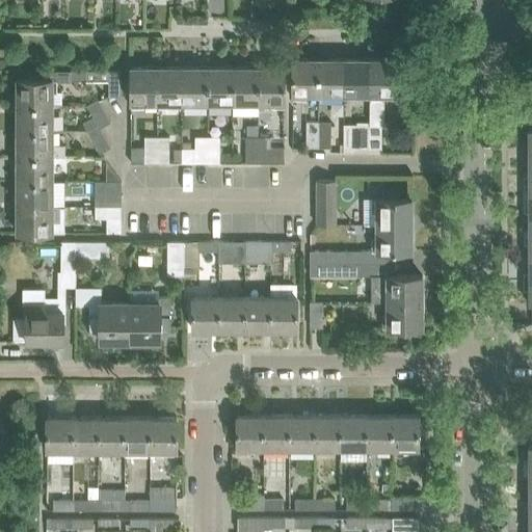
[(309,94),(319,94),(319,58),(293,58),(293,98),(309,98),(309,94)]
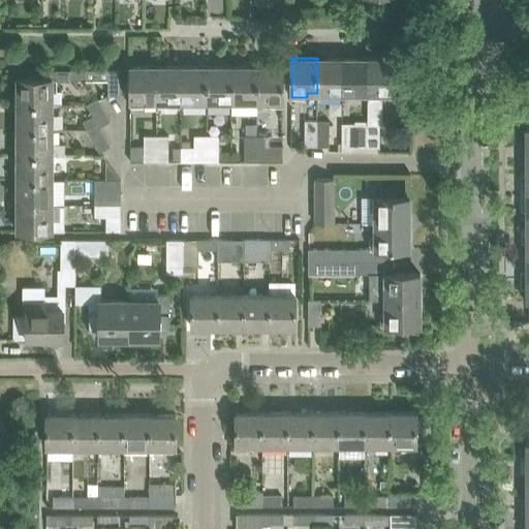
[(342,58),(317,58),(317,93),(342,93),(342,58)]
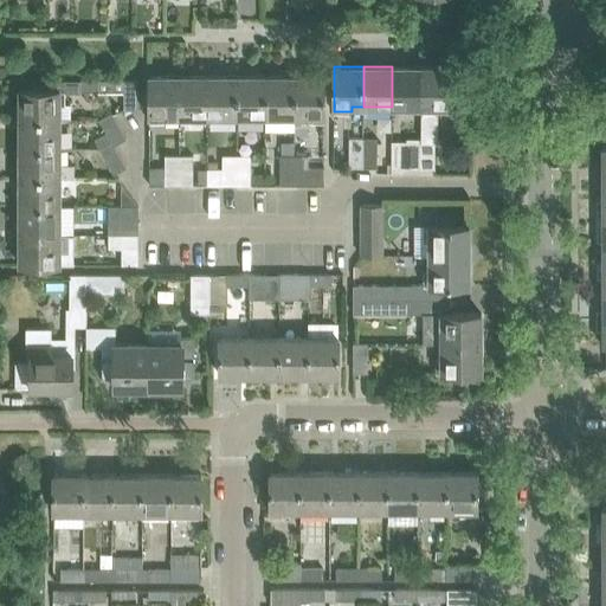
[(421,66),(392,66),(392,107),(421,107),(421,66)]
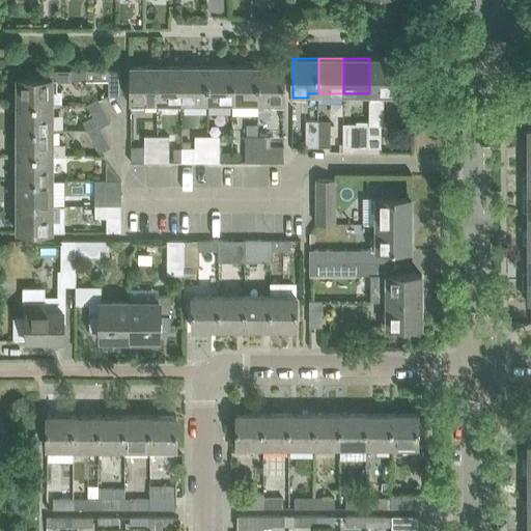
[(369,58),(369,93),(369,121),(369,147),(381,147),(382,124),(384,124),(384,99),(395,99),(395,58),(369,58)]
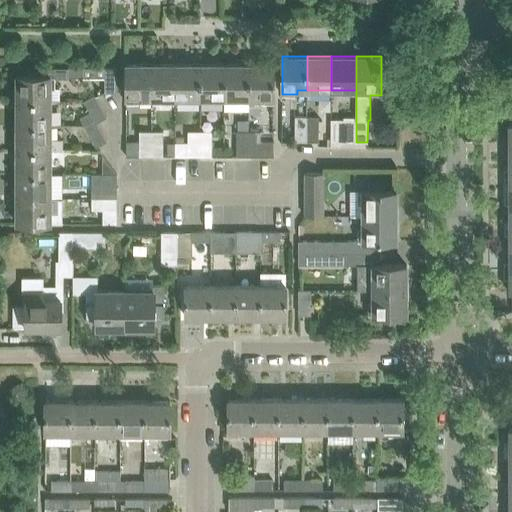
[(141,103),(141,98),(153,98),(153,64),(126,64),(126,103),(141,103)]
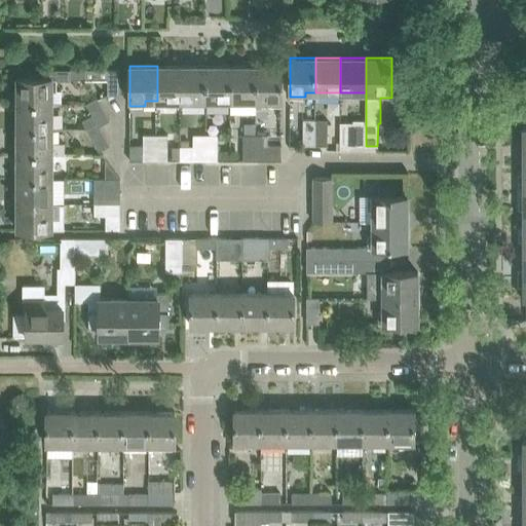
[(182,66),(157,66),(157,101),(182,101),(182,66)]
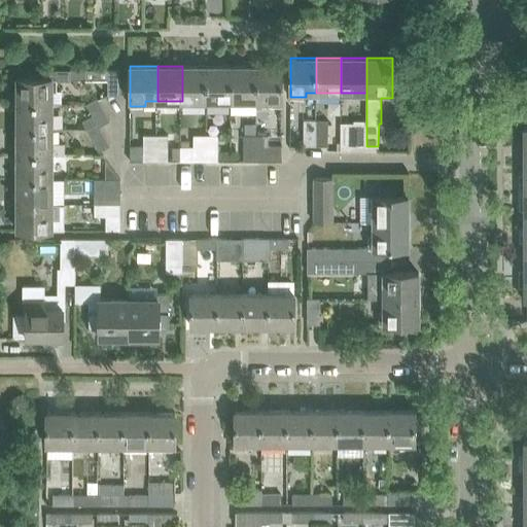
[(182,66),(182,101),(207,101),(207,66),(182,66)]
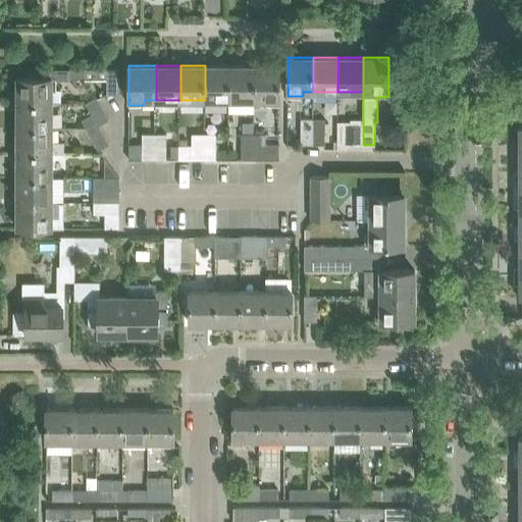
[(205,65),(205,100),(229,100),(230,65),(205,65)]
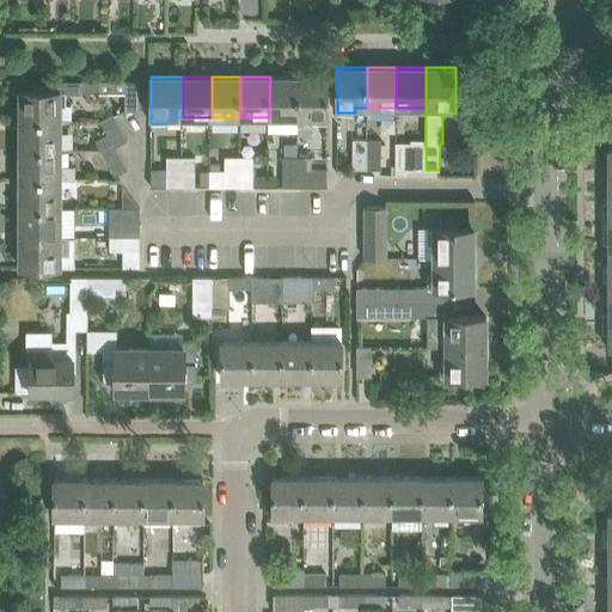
[(269,117),(299,117),(299,77),(270,77),(269,117)]
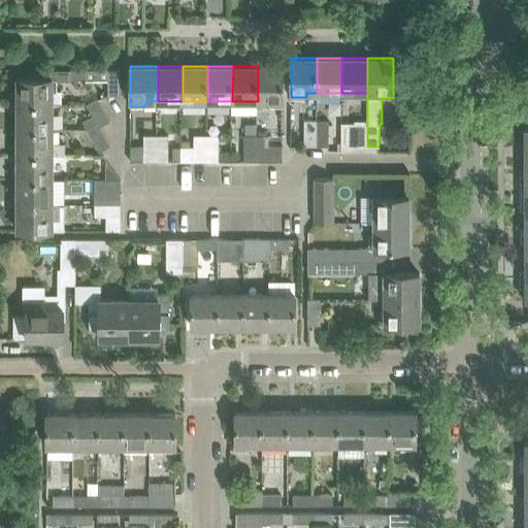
[(283,66),(258,66),(258,101),(272,101),(272,105),(283,105),(283,66)]
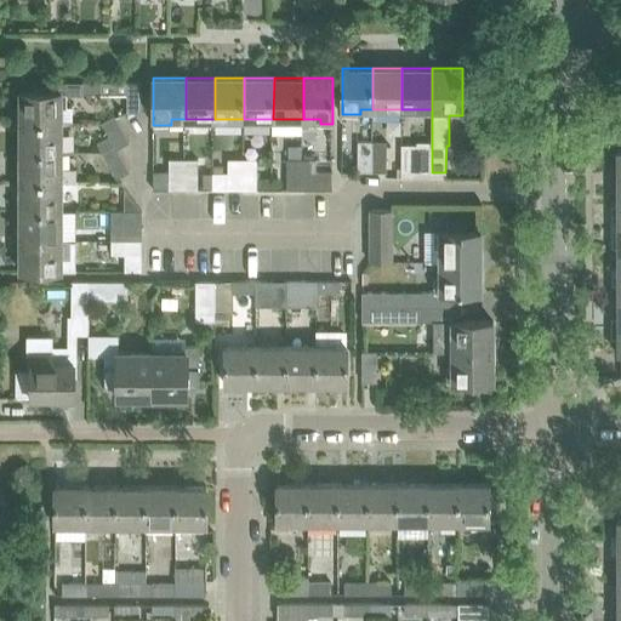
[(21,121),(64,123),(72,123),(72,107),(67,107),(67,95),(83,95),(83,93),(100,93),(100,81),(46,81),(46,91),(21,92),(21,121)]
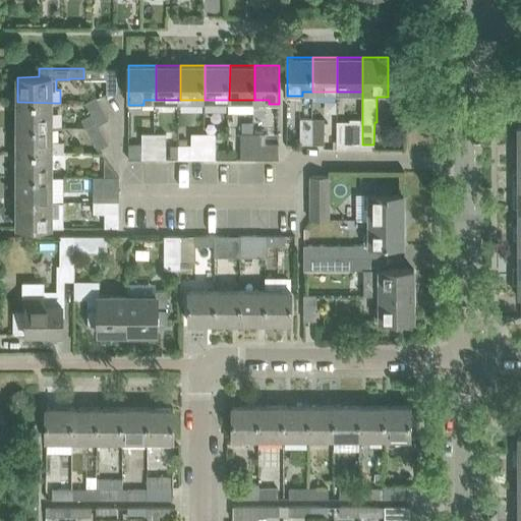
[(107,68),(107,94),(119,94),(119,68),(107,68)]
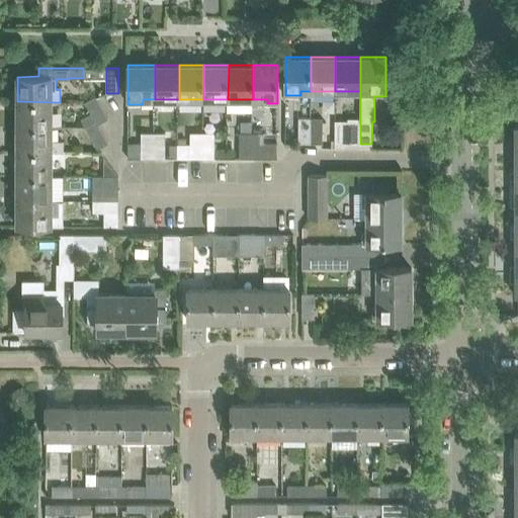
[(91,112),(81,118),(85,126),(87,126),(97,120),(99,122),(107,117),(95,96),(85,101),(91,112)]
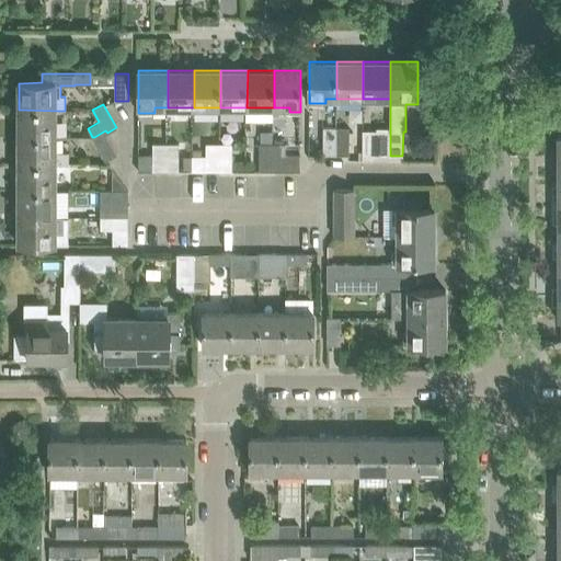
[(19,110),(19,137),(58,137),(58,111),(19,110)]
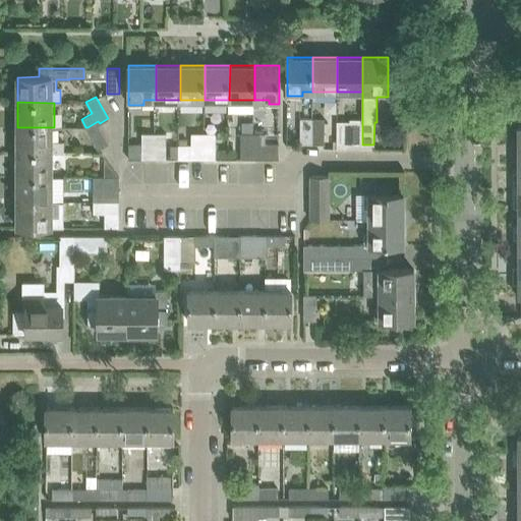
[(300,143),(312,143),(312,118),(300,118),(300,143)]
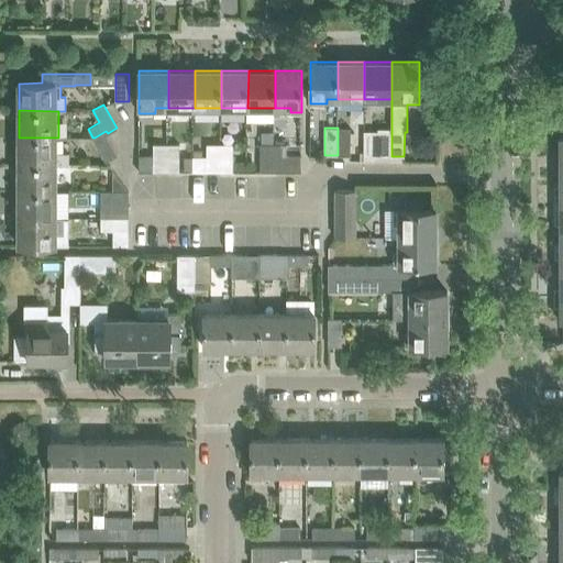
[(351,128),(338,128),(338,155),(351,155),(351,128)]
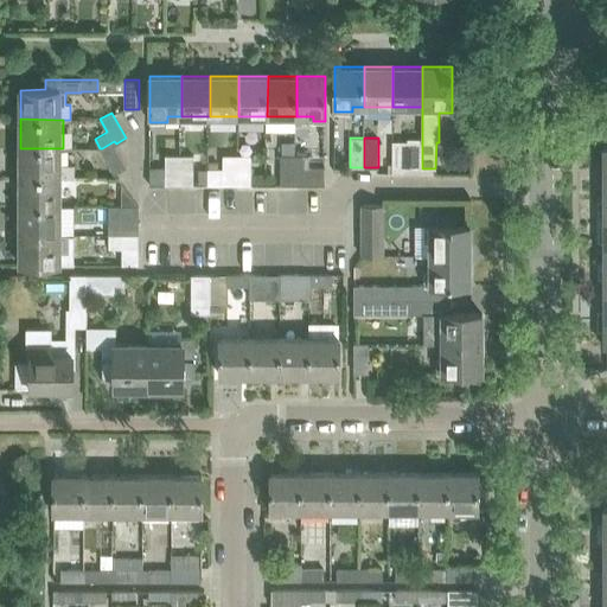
[(422,168),(422,139),(407,139),(407,142),(393,142),(393,173),(404,173),(409,168),(422,168)]
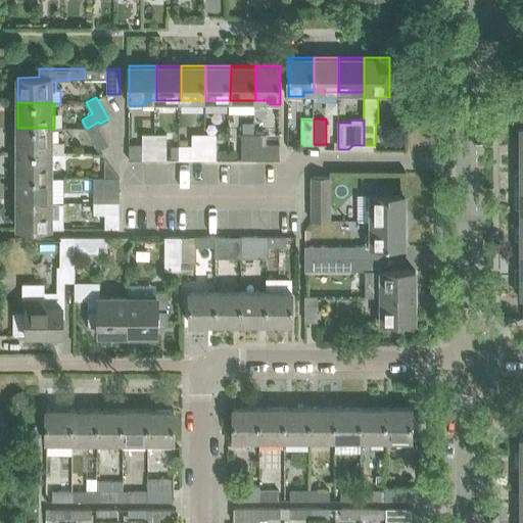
[(109,143),(98,125),(100,124),(98,122),(88,128),(86,128),(98,149),(109,143)]
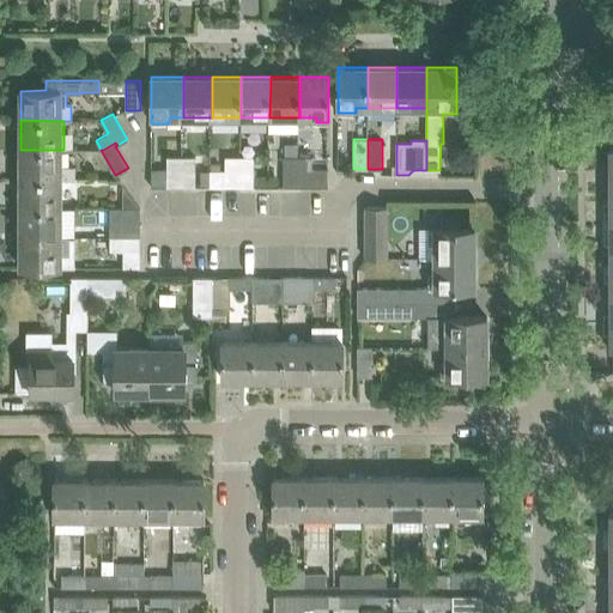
[(20,178),(64,178),(64,180),(74,180),(74,167),(64,167),(64,150),(20,150),(20,178)]
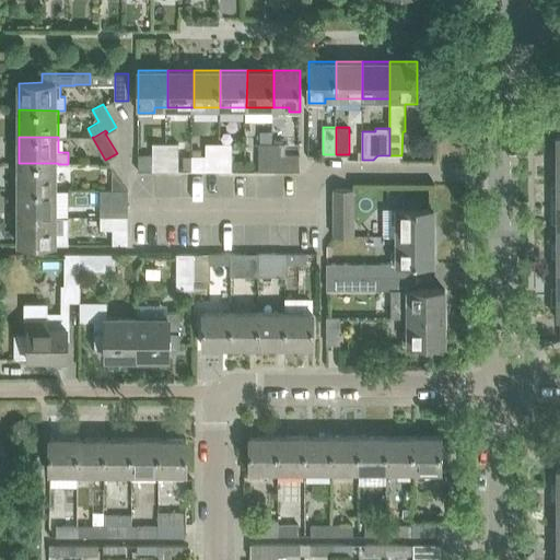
[(138,171),(167,171),(167,143),(152,143),(152,161),(138,161),(138,171)]
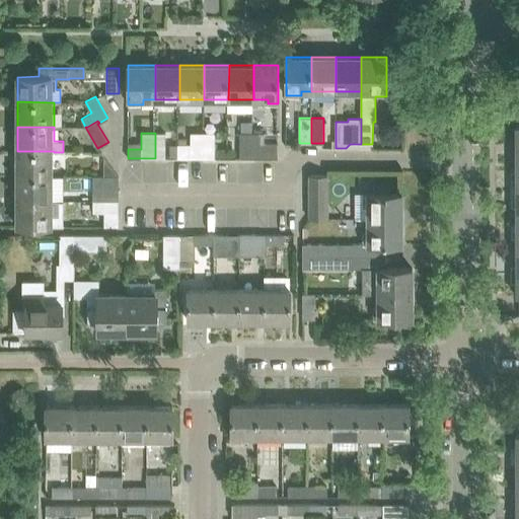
[(165,133),(155,133),(155,158),(165,158),(165,133)]
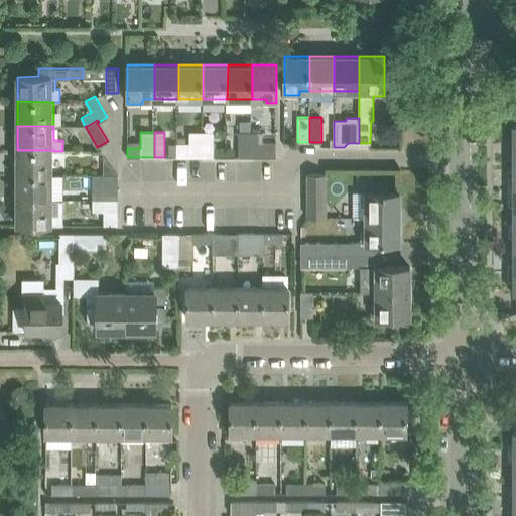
[(189,143),(176,143),(176,148),(177,148),(177,157),(202,157),(203,132),(189,132),(189,143)]
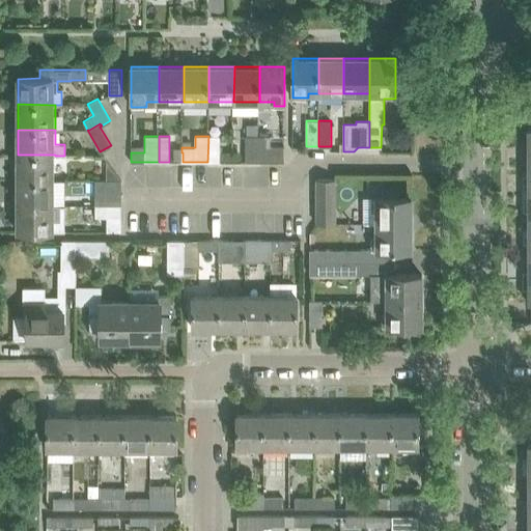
[(220,136),(208,136),(207,162),(220,162),(220,136)]
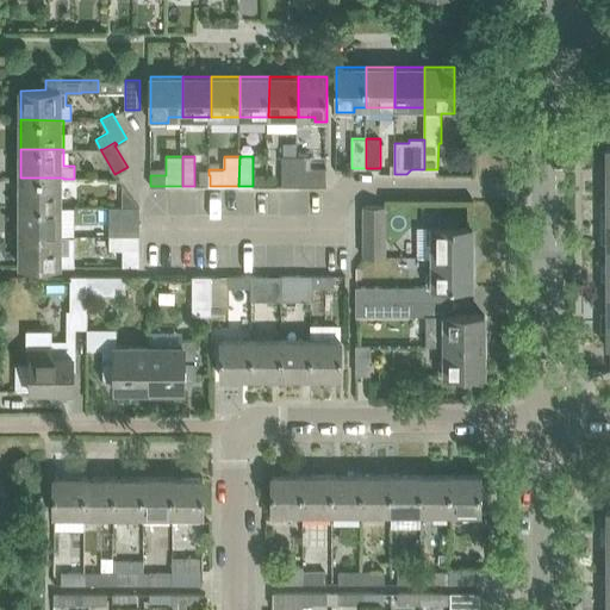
[(282,186),(297,186),(297,156),(282,156),(282,186)]
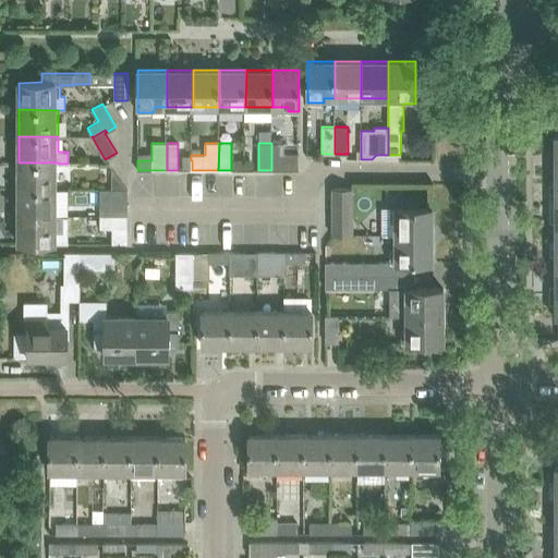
[(284,143),(271,143),(271,170),(299,170),(299,154),(284,154),(284,143)]
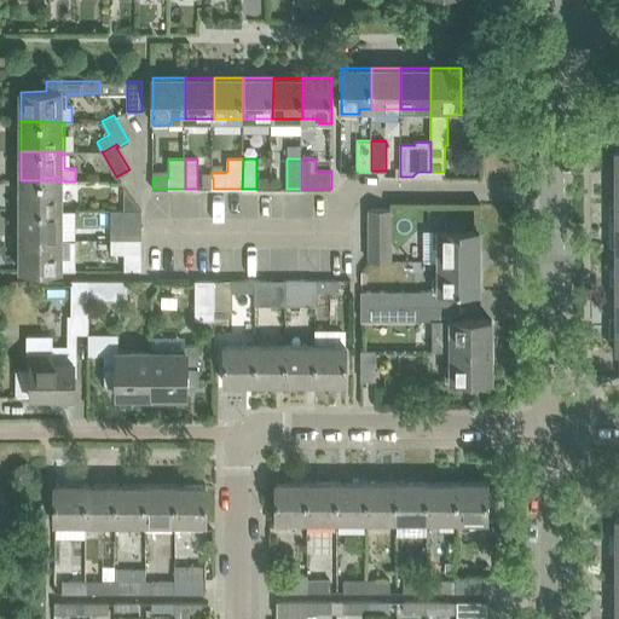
[(64,210),(64,181),(64,180),(21,180),(21,210),(64,210)]
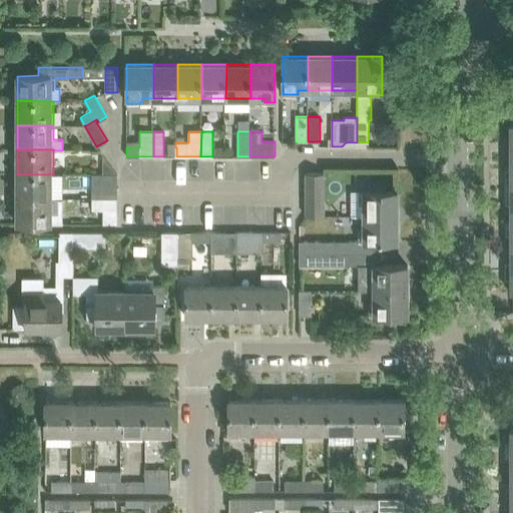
[(101,174),(92,174),(92,185),(117,185),(117,174),(116,174),(101,153),(101,174)]
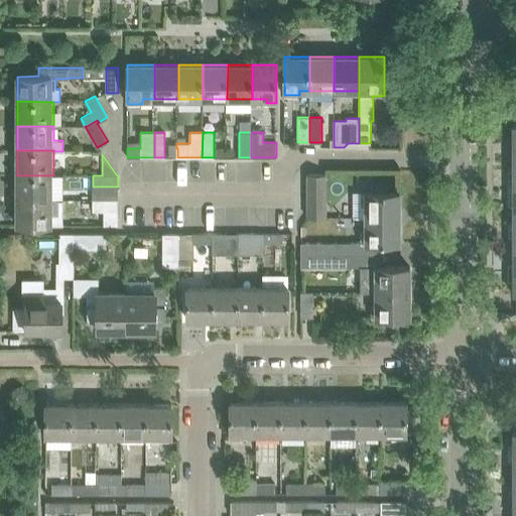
[(326,217),(326,172),(307,172),(307,217),(326,217)]
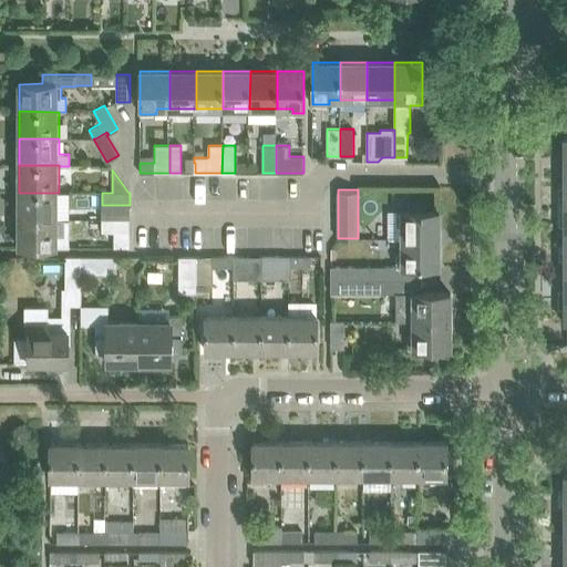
[(59,193),(19,193),(18,219),(59,219),(59,193)]
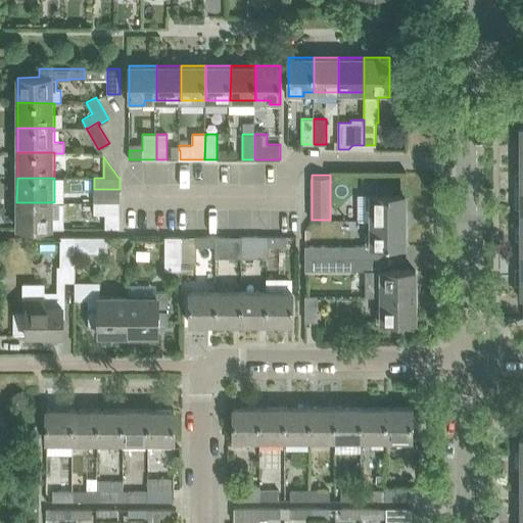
[(94,189),(94,201),(120,201),(120,189),(94,189)]
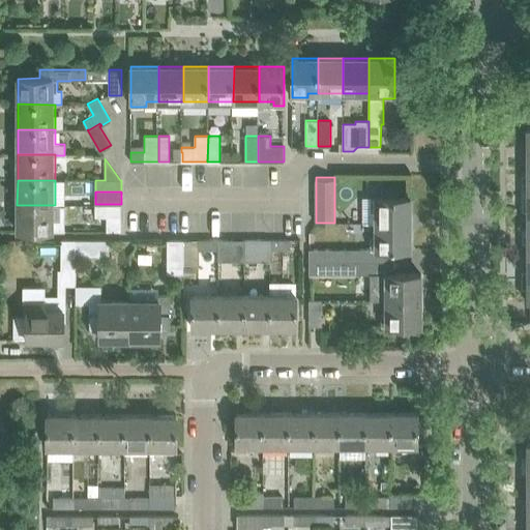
[(362,198),(362,224),(377,224),(377,222),(411,222),(411,198),(371,198),(362,198)]
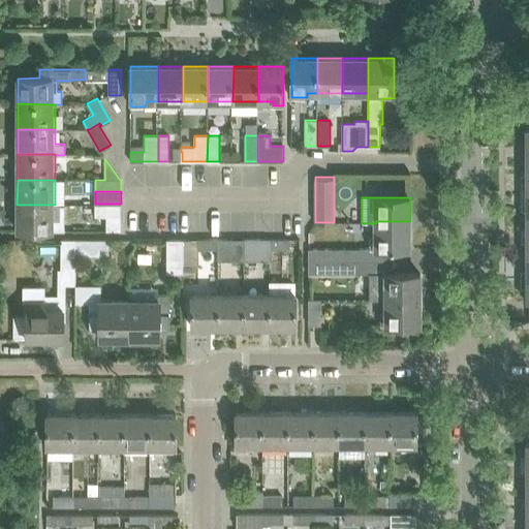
[(121,230),(121,204),(95,204),(95,216),(106,216),(106,230),(121,230)]
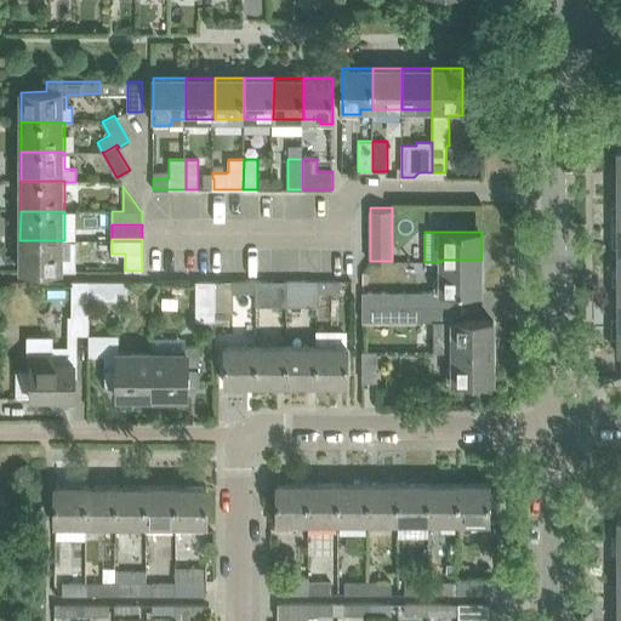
[(64,255),(64,240),(20,240),(20,271),(67,271),(67,255),(64,255)]
